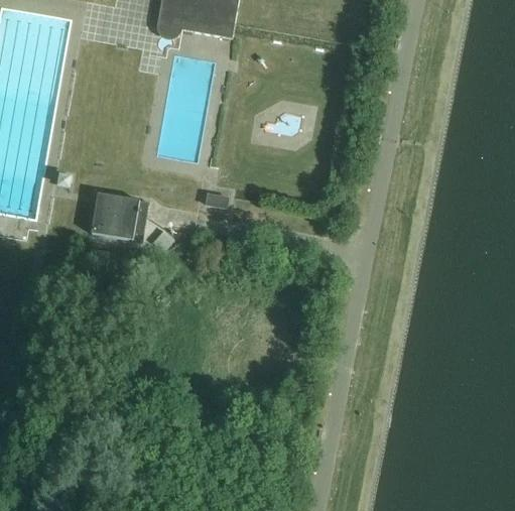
[(172,0),(168,26),(231,37),(237,0),(172,0)]
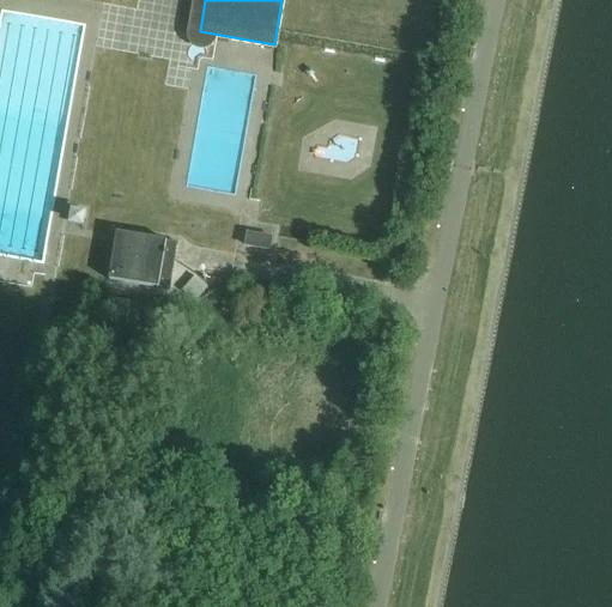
[(77,198),(72,214),(89,218),(92,201),(77,198)]
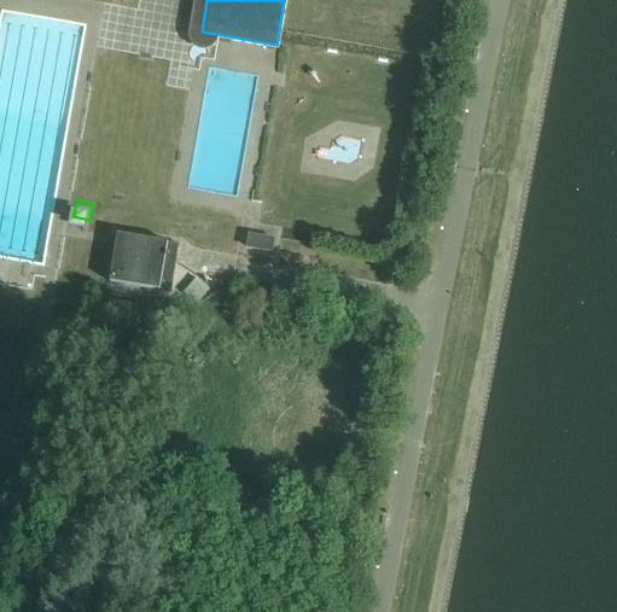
[(117,231),(109,278),(170,289),(178,242),(117,231)]
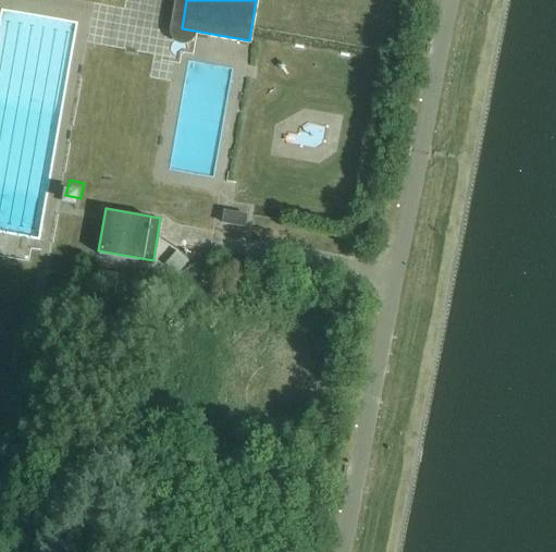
[(222,220),(244,223),(246,212),(224,209),(222,220)]
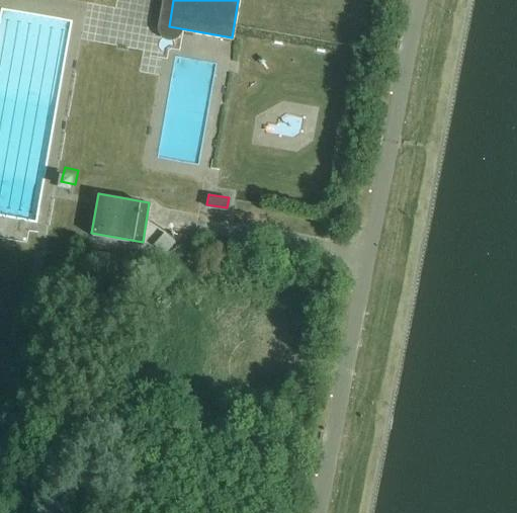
[(169,227),(157,236),(164,246),(177,237),(169,227)]
